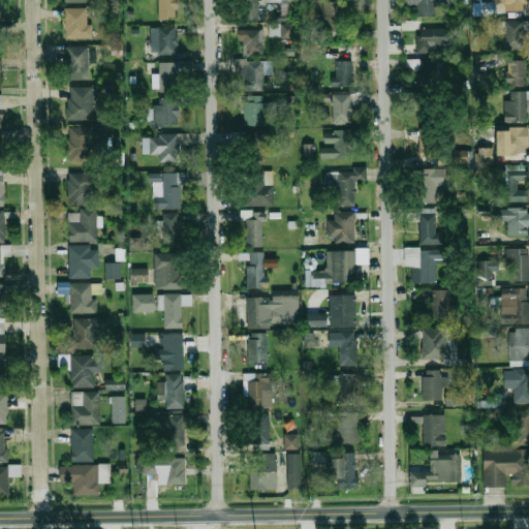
[(159,0),(159,19),(180,19),(180,0),(159,0)]
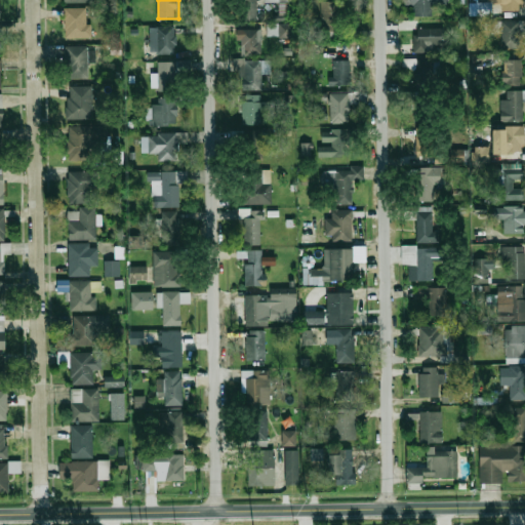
[(257,21),(257,0),(239,0),(239,21),(257,21)]
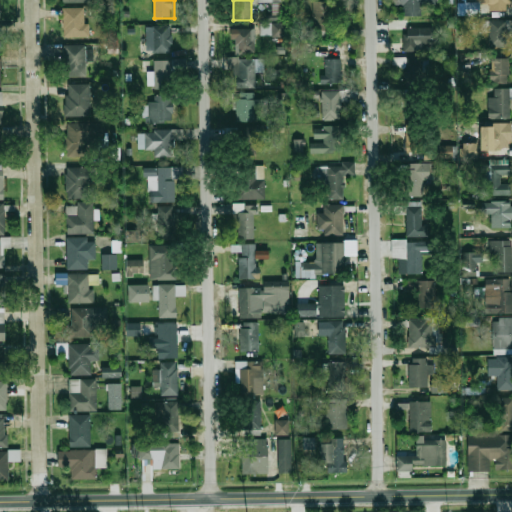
[(257,0),(257,2),(272,2),(272,15),(283,15),(282,0),(257,0)]
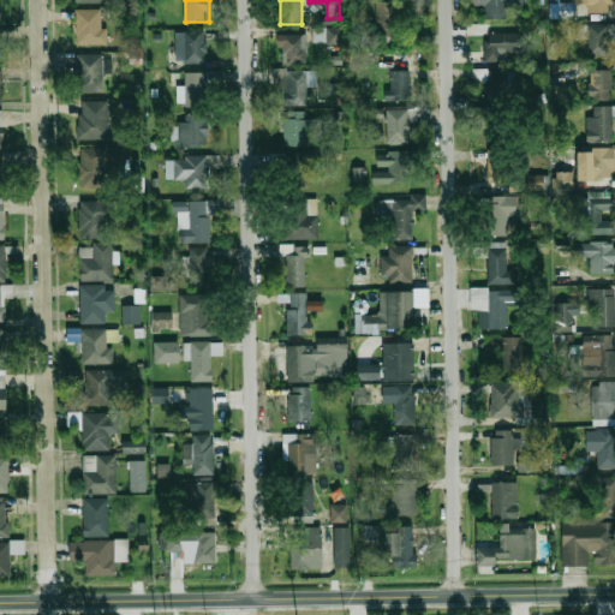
[(507,5),(523,5),(523,0),(472,0),(472,5),(484,6),(484,19),(506,19),(507,5)]
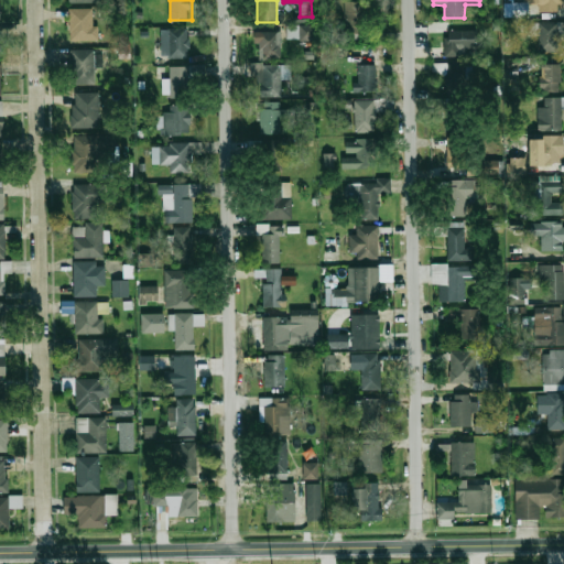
[(530,15),(529,9),(560,8),(559,0),(522,0),(523,3),(509,3),(510,17),(530,15)]
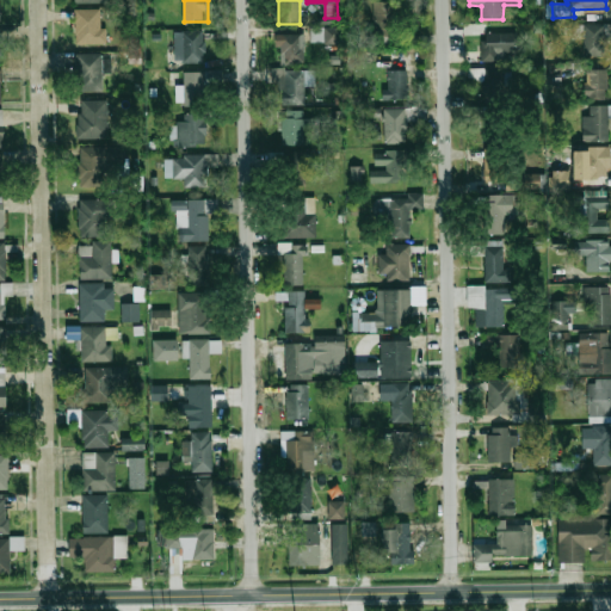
[(75,44),(104,44),(104,8),(75,8),(75,44)]
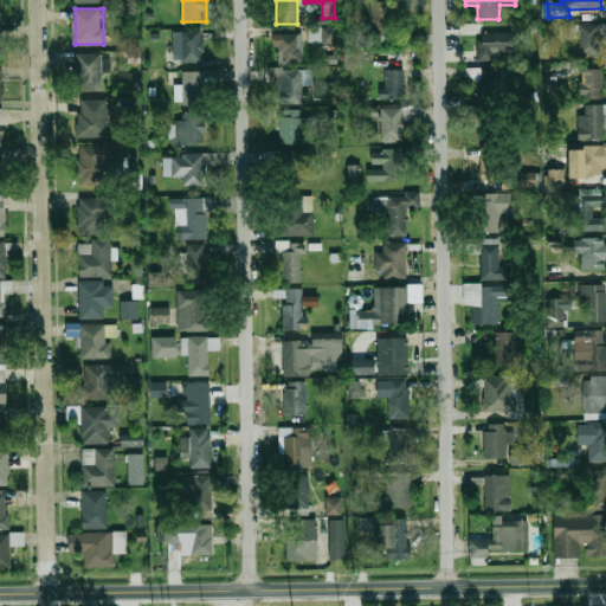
[(372,13),(372,40),(393,40),(393,13),(372,13)]
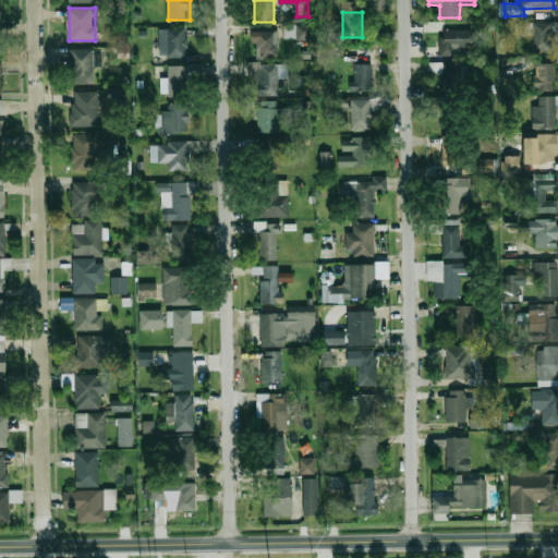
[(553,51),(554,34),(557,34),(557,22),(524,22),(524,33),(534,33),(534,51),(553,51)]
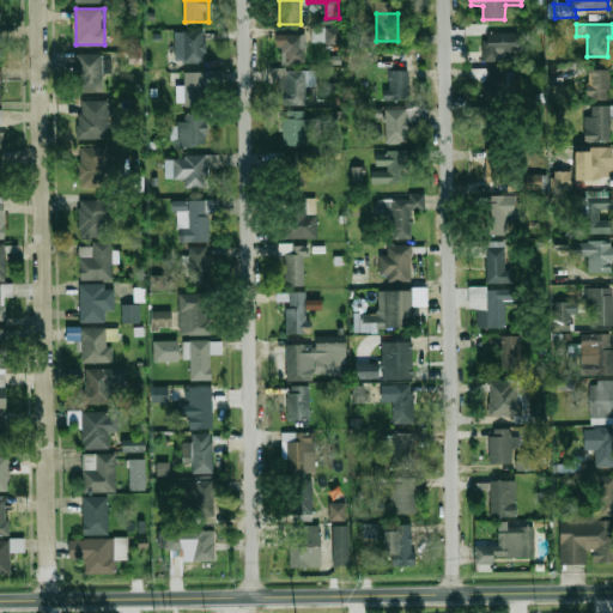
[(340,26),(310,28),(311,43),(341,42),(340,26)]
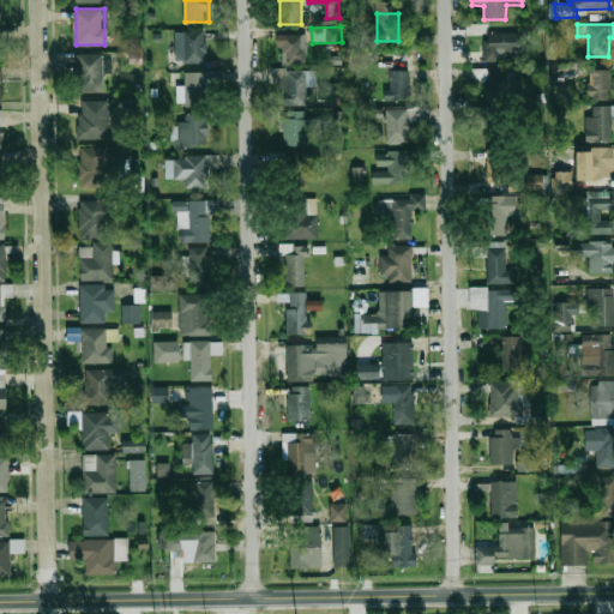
[(217,42),(218,30),(169,30),(169,66),(206,67),(206,42),(217,42)]
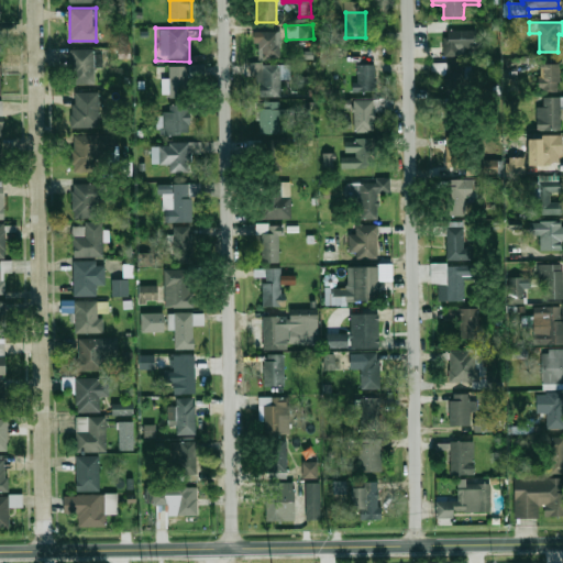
[(476,30),(443,30),(443,56),(460,56),(460,48),(476,48),(476,30)]
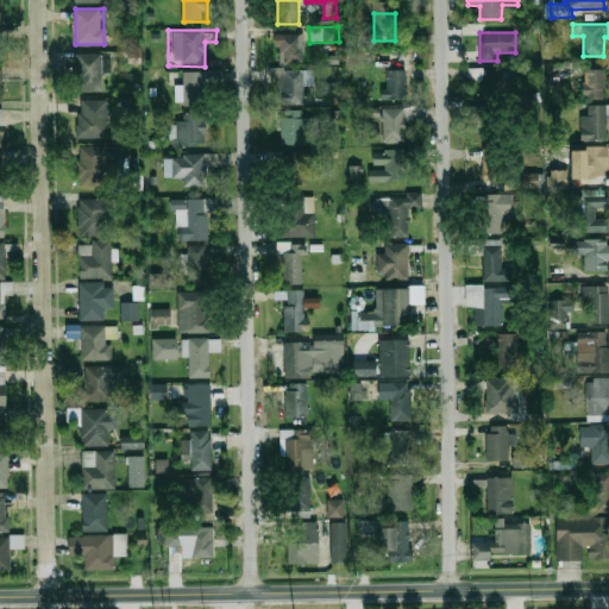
[(278,33),(278,62),(301,62),(301,33),(278,33)]
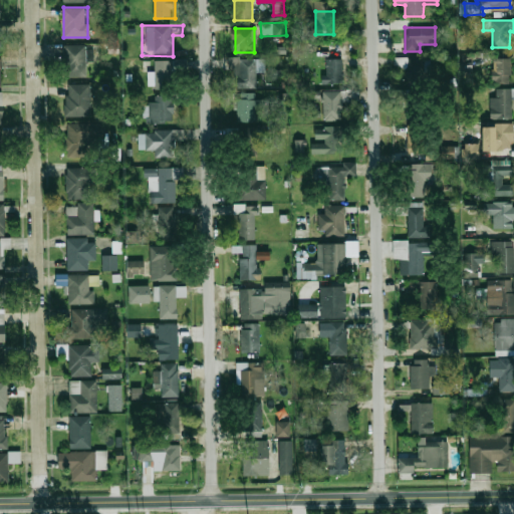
[(87,76),(87,44),(64,44),(64,76),(87,76)]
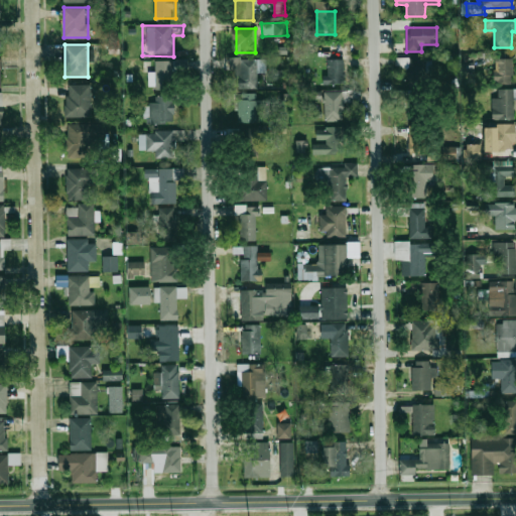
[(396,59),(397,67),(411,66),(412,78),(433,76),(431,56),(396,59)]
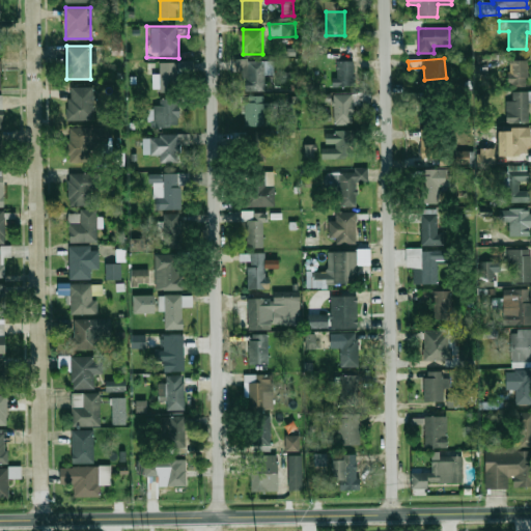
[(354,60),(337,60),(337,77),(333,77),(333,87),(354,87),(354,60)]
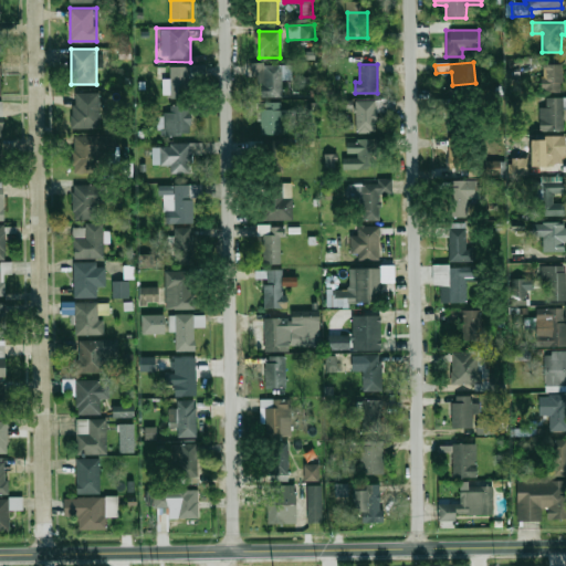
[(542,92),(562,92),(562,64),(542,64),(542,92)]
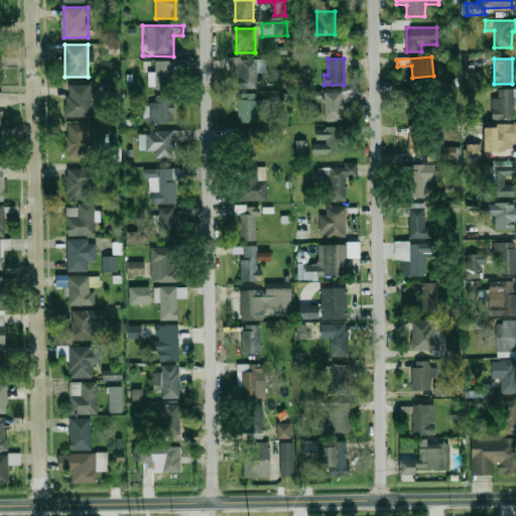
[(257,89),(257,73),(267,73),(267,59),(237,59),(237,89),(257,89)]
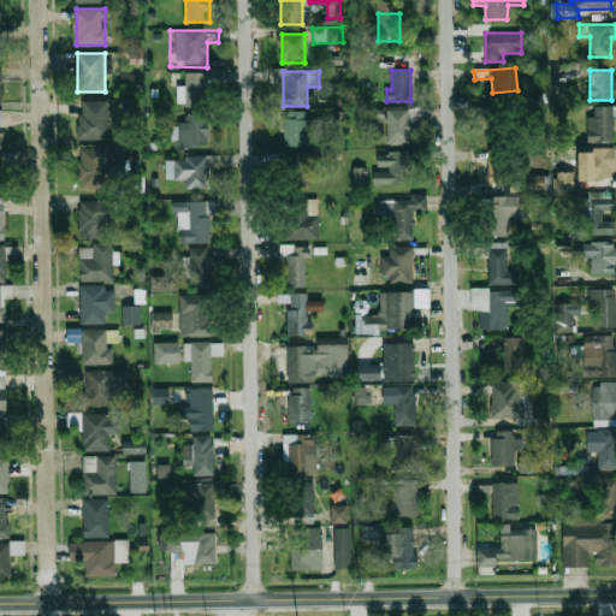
[(179,73),(179,105),(206,105),(206,84),(224,84),(224,73),(179,73)]
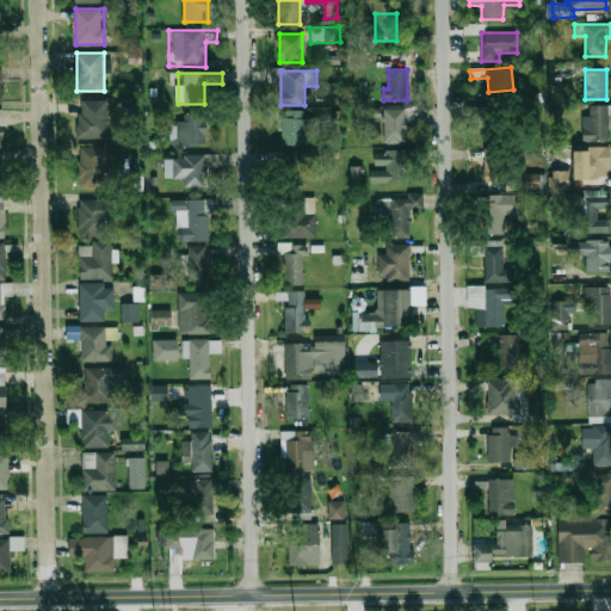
[(79,139),(109,139),(109,100),(79,100),(79,139)]
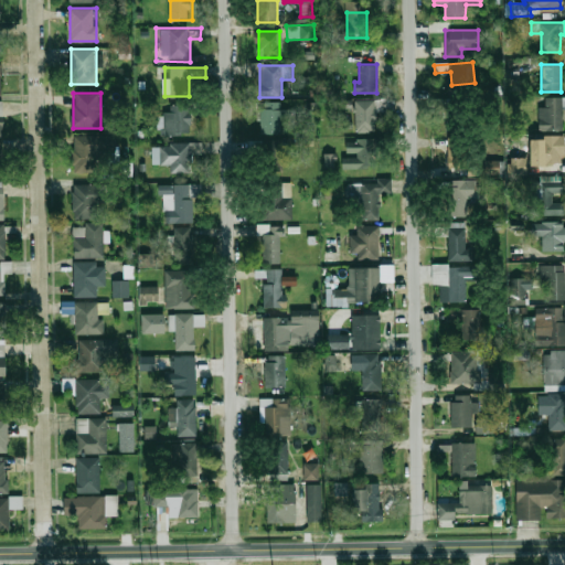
[(563,108),(564,108),(564,97),(540,97),(540,130),(563,130),(563,108)]
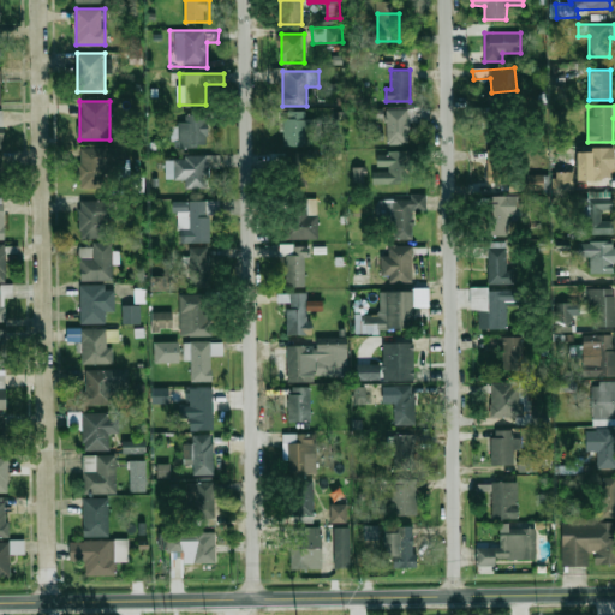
[(386,143),(410,143),(410,108),(386,108),(386,143)]
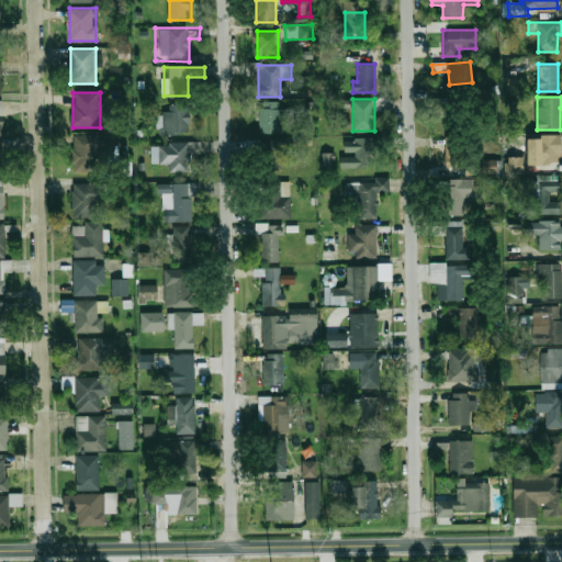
[(189,105),(163,105),(163,133),(189,133),(189,105)]
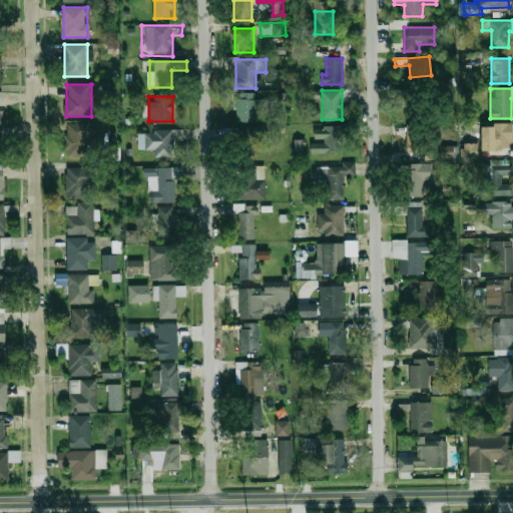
[(255,119),(255,98),(237,98),(237,119),(255,119)]
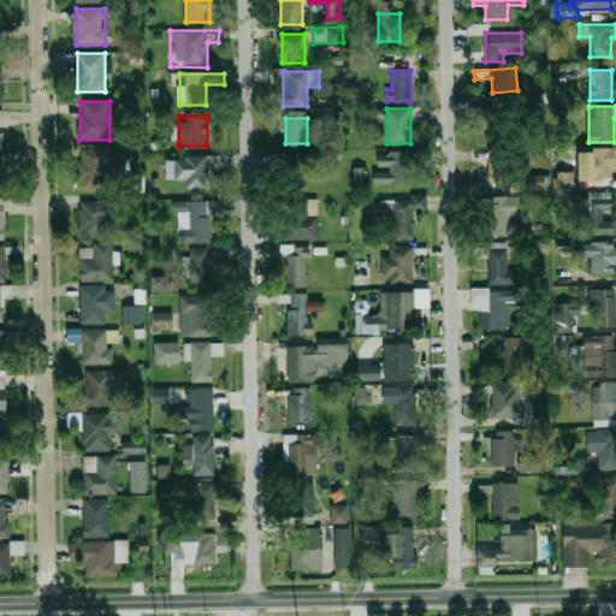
[(499,143),(501,155),(513,154),(511,143),(499,143)]
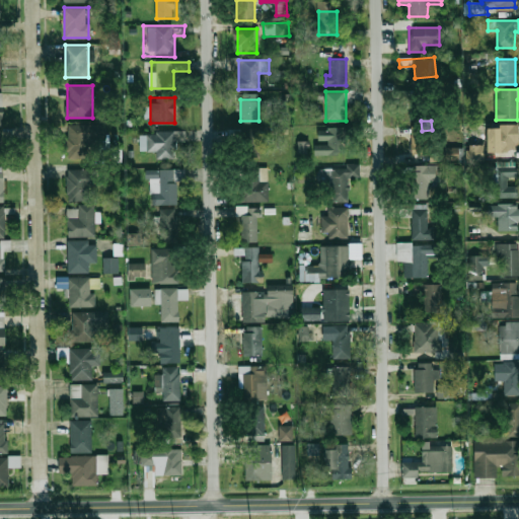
[(106,125),(67,125),(66,152),(106,152),(106,125)]
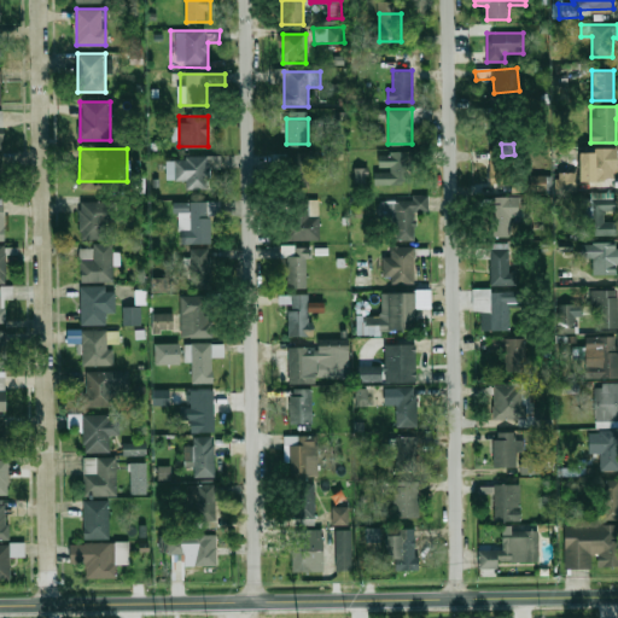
[(594,182),(616,182),(616,149),(594,149),(594,182)]
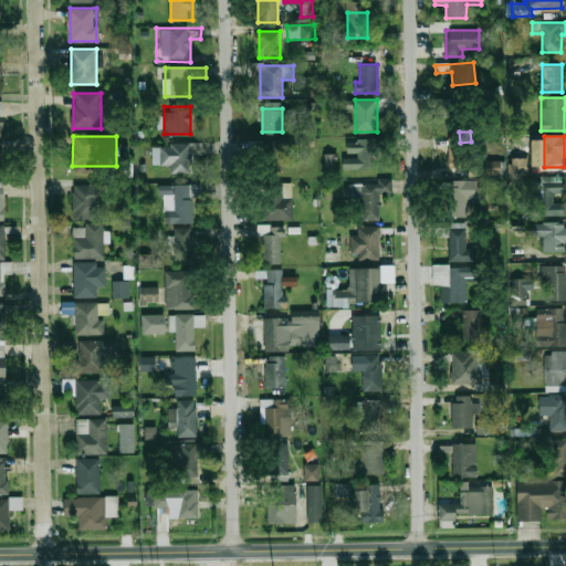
[(284,171),(284,140),(261,140),(261,171),(284,171)]
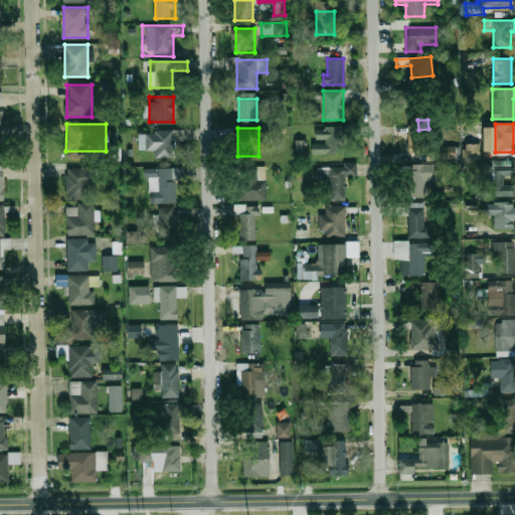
[(315,128),(315,141),(313,141),(313,154),(340,154),(340,128),(315,128)]
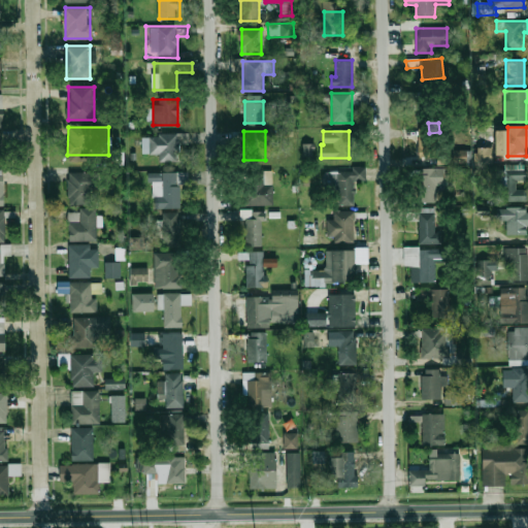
[(142,153),(160,154),(160,161),(177,162),(178,142),(189,143),(190,135),(143,133),(142,153)]
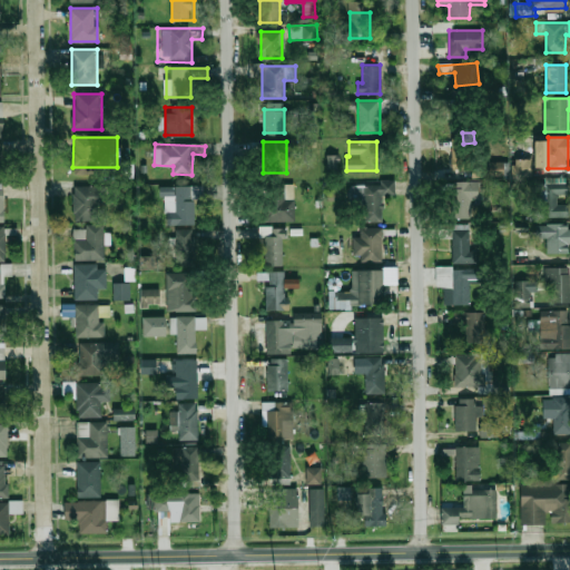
[(326,168),(338,168),(338,155),(326,155),(326,168)]
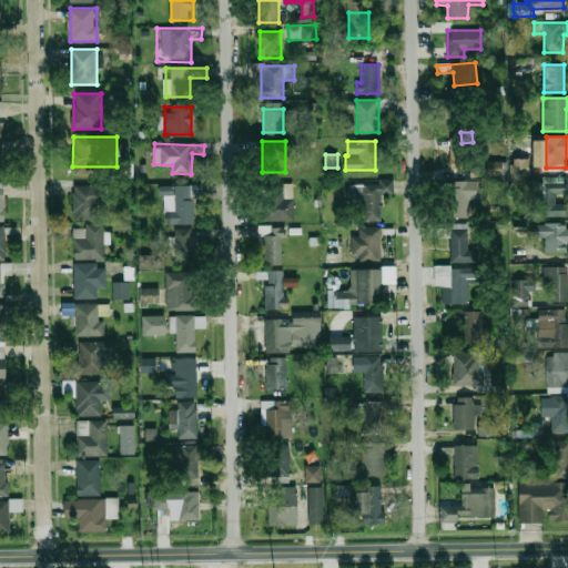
[(510,159),(511,178),(529,176),(529,159),(510,159)]
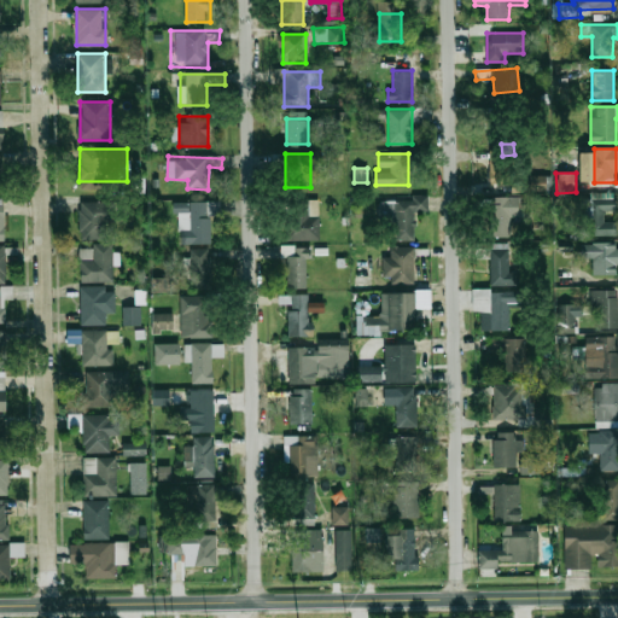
[(509,178),(497,175),(496,184),(508,185),(509,178)]
